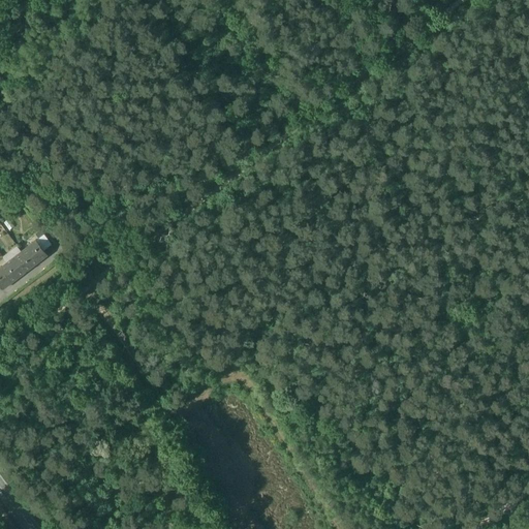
[(36,240),(22,252),(33,267),(48,255),(36,240)]
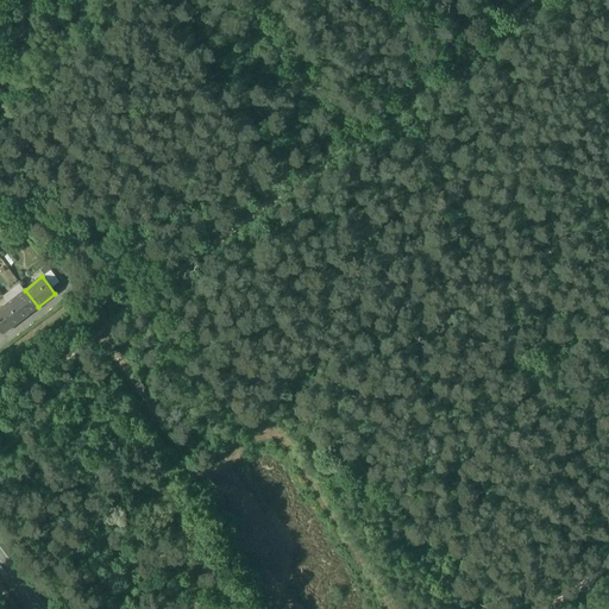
[(11,290),(14,295),(24,289),(20,283),(11,290)]
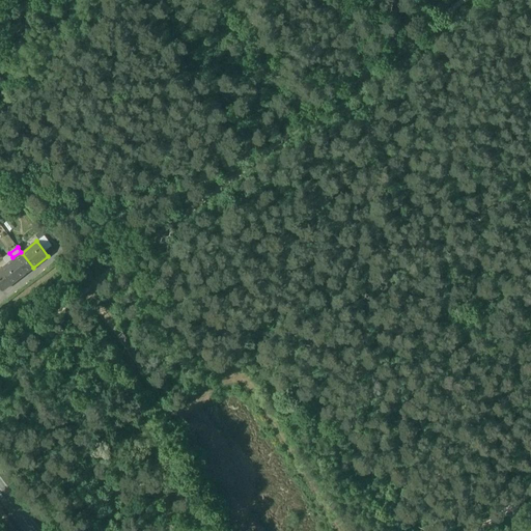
[(22,253),(6,264),(18,279),(33,268),(22,253)]
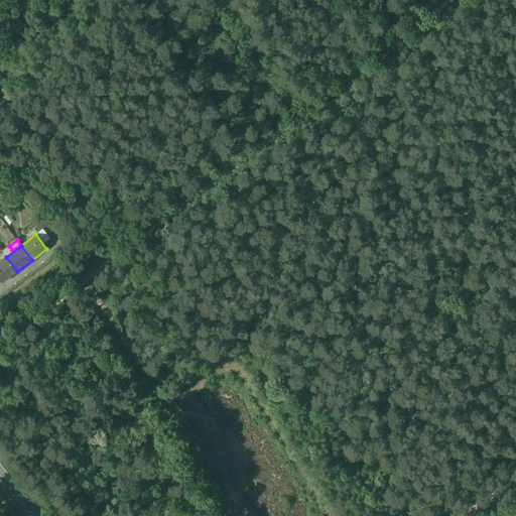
[(6,257),(0,261),(0,278),(3,282),(17,271),(6,257)]
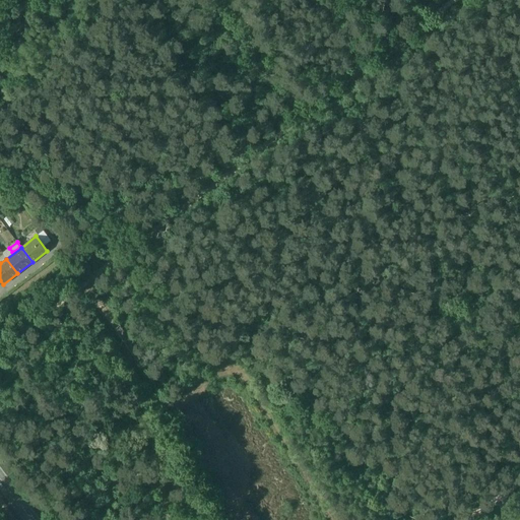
[(67,353),(72,362),(79,359),(74,349),(67,353)]
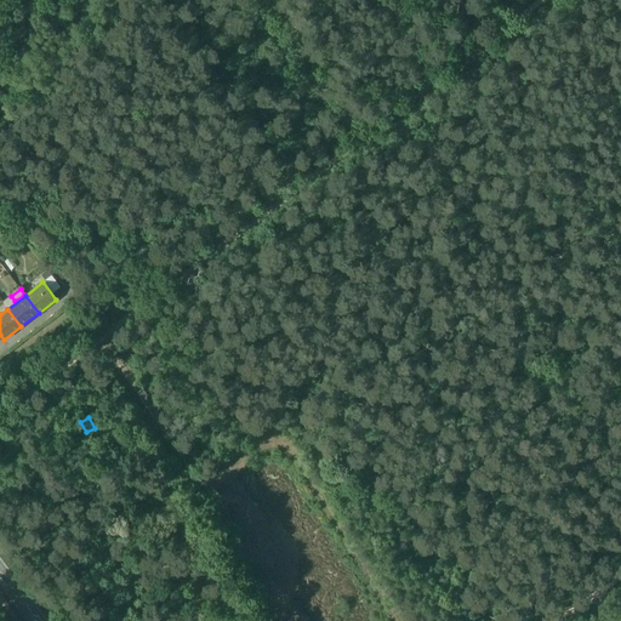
[(113,420),(102,428),(109,440),(121,432),(113,420)]
